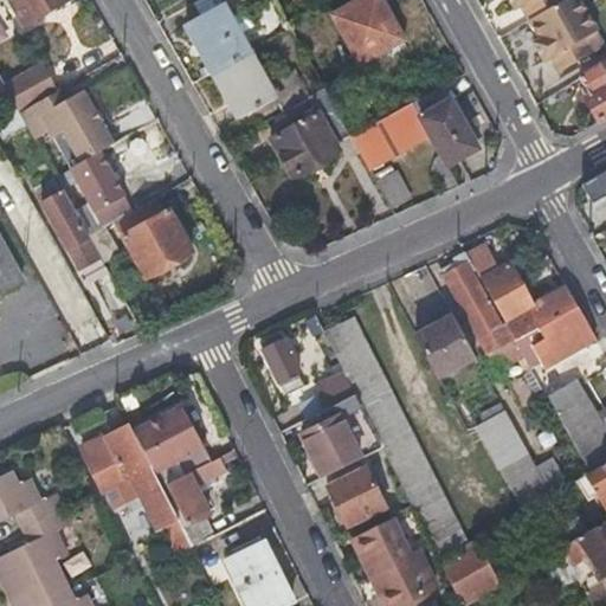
[(65,0),(0,0),(6,11),(11,6),(23,25),(65,0)]
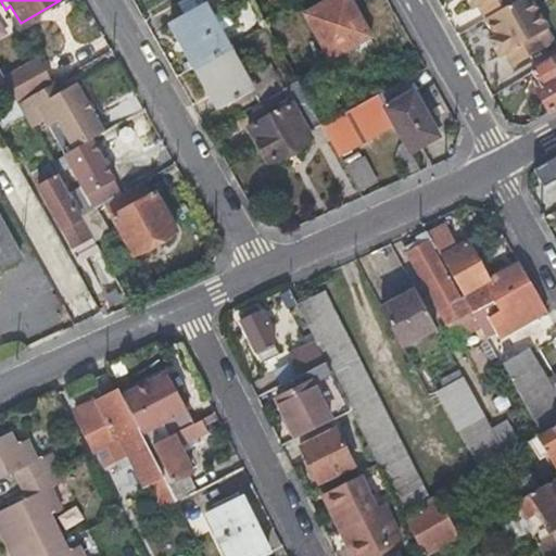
[(205,0),(181,0),(178,2),(184,11),(169,21),(194,66),(227,47),(203,1),(205,0)]
